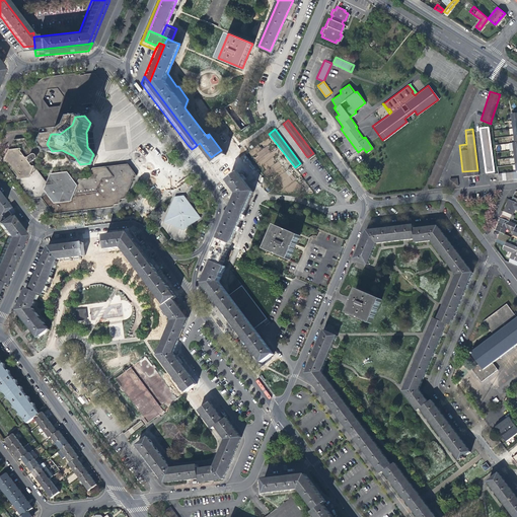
[(21,137),(19,138),(18,137),(11,143),(12,143),(8,146),(9,148),(4,152),(6,154),(3,156),(5,159),(4,160),(8,165),(9,164),(11,167),(10,168),(13,172),(14,172),(18,176),(20,174),(21,177),(19,178),(24,186),(22,187),(26,193),(28,191),(30,193),(35,190),(43,199),(46,198),(49,201),(48,202),(51,207),(53,205),(56,209),(61,208),(61,207),(66,206),(66,207),(72,207),(72,205),(78,205),(78,203),(81,203),(81,204),(87,203),(88,205),(94,204),(93,203),(98,202),(98,204),(104,203),(104,201),(109,201),(109,200),(115,199),(115,196),(121,195),(122,194),(120,193),(122,189),(123,189),(125,182),(124,182),(125,177),(125,175),(127,175),(127,172),(129,172),(128,169),(127,169),(126,166),(125,166),(124,164),(123,165),(123,163),(117,164),(117,165),(112,166),(112,164),(105,165),(106,167),(101,167),(101,166),(95,166),(95,168),(90,169),(91,178),(86,179),(86,177),(80,178),(80,179),(77,180),(77,186),(74,194),(71,194),(74,185),(66,172),(60,172),(60,171),(59,173),(58,171),(57,173),(57,171),(56,173),(55,172),(54,173),(54,172),(53,173),(52,172),(51,173),(50,174),(51,175),(50,175),(50,176),(49,176),(49,177),(48,177),(49,178),(47,178),(48,179),(46,180),(47,181),(44,185),(42,181),(43,179),(40,175),(39,176),(35,172),(37,171),(33,166),(30,161),(29,162),(26,157),(25,158),(22,155),(25,152),(23,149),(27,145),(21,137)]
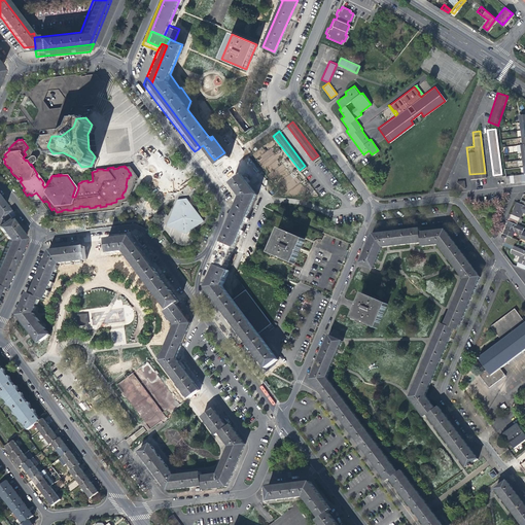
[(524,142),(521,143),(520,144),(515,144),(516,151),(521,150),(524,149),(524,142)]
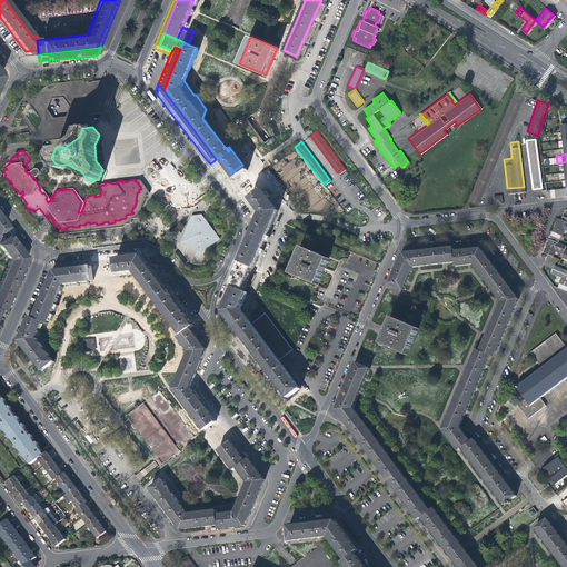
[(257,183),(246,192),(260,211),(238,260),(251,266),(276,209),(257,183)]
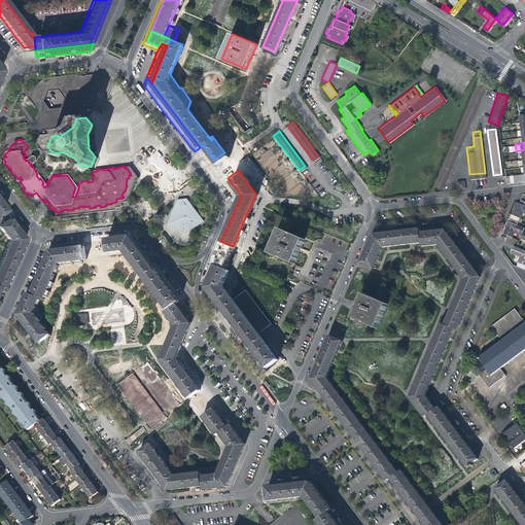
[(221,232),(217,240),(220,241),(241,196),(228,178),(222,181),(228,189),(235,200),(232,208),(221,232)]
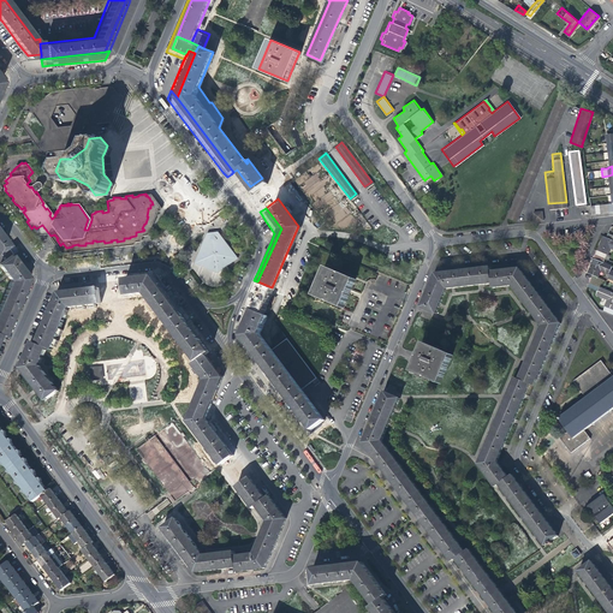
[(534,220),(542,219),(541,209),(533,210),(534,220)]
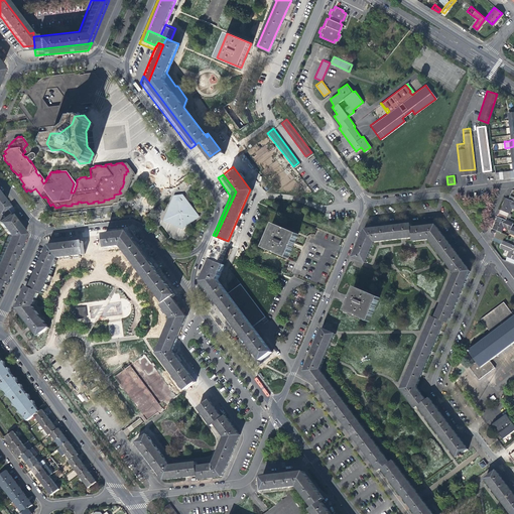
[(0,201),(5,208),(11,204),(1,191),(0,189),(0,201)]
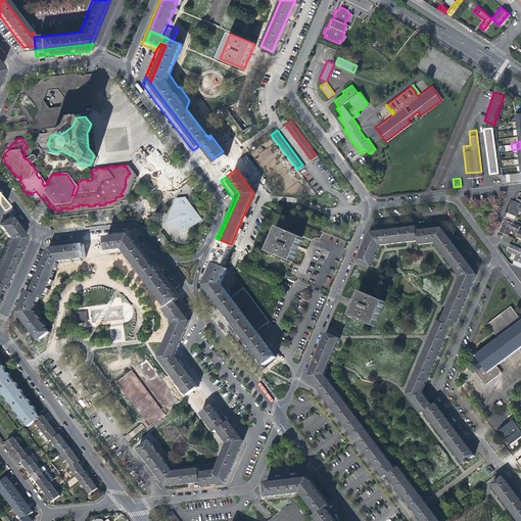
[(175,195),(164,220),(184,229),(201,216),(185,194),(175,195)]
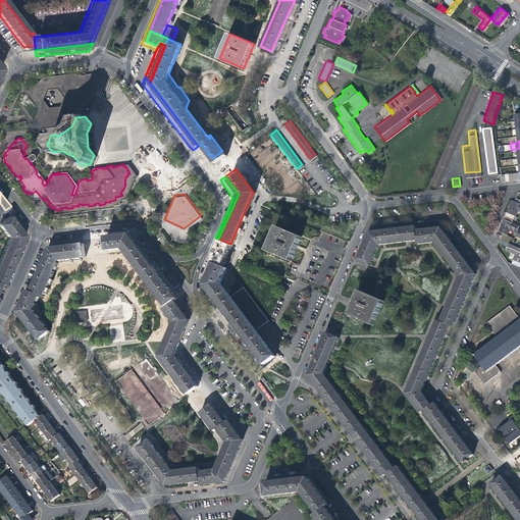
[(514,209),(519,211),(519,203),(511,200),(509,199),(506,206),(504,211),(502,210),(500,214),(510,218),(514,209)]
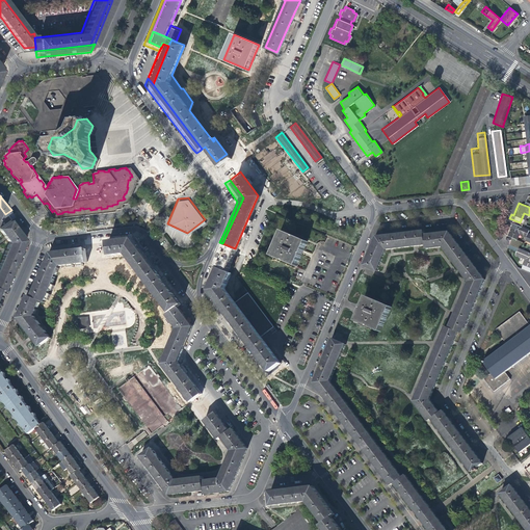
[(0,232),(6,240),(0,255),(0,288),(1,289),(4,280),(10,265),(18,248),(22,239),(12,226),(7,219),(8,218),(5,214),(0,218),(0,232)]
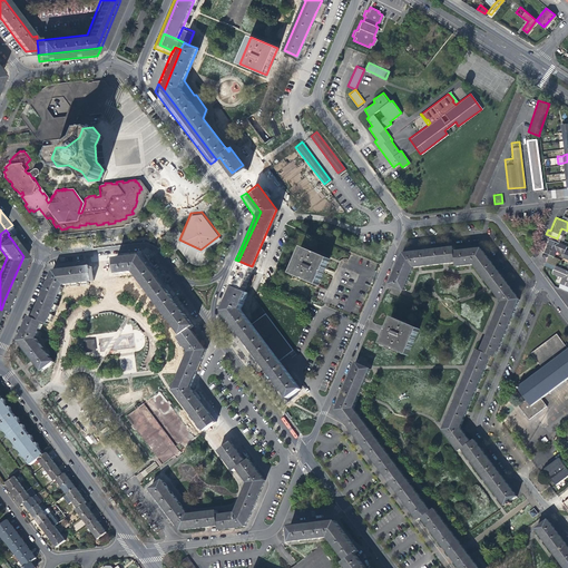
[(552,250),(560,253),(562,250),(564,246),(556,243),(547,238),(544,245),(540,252),(546,254),(545,257),(554,262),(555,257),(550,256),(552,250)]
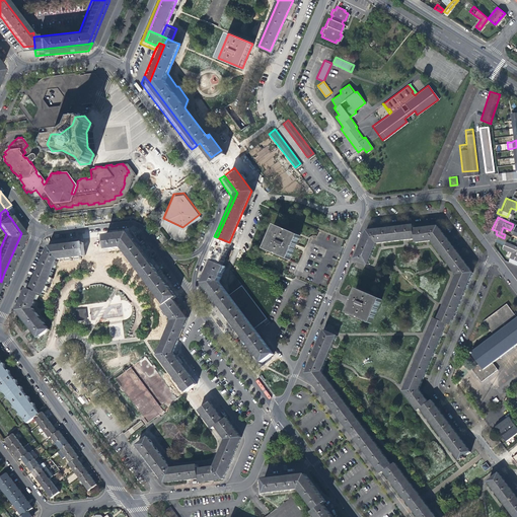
[(294,242),(298,234),(274,223),(263,248),(287,259),(294,242)]
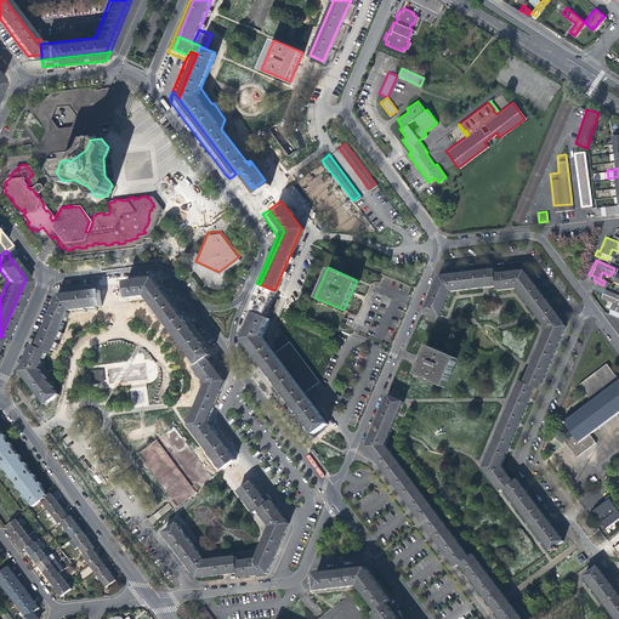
[(448,289),(494,283),(494,288),(514,285),(545,327),(522,381),(518,380),(482,466),(500,492),(504,489),(550,550),(562,541),(551,527),(533,503),(521,486),(516,480),(512,482),(505,472),(500,465),(506,450),(518,421),(533,386),(537,387),(563,324),(522,268),(493,272),(492,267),(484,268),(452,272),(437,274),(431,290),(422,308),(437,314),(448,289)]
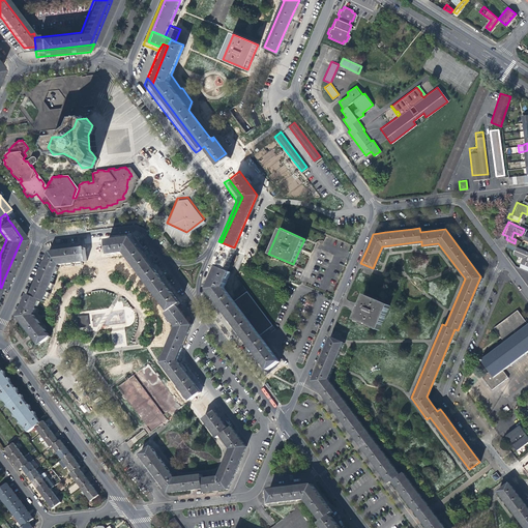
[(137,268),(148,260),(140,248),(139,247),(136,244),(132,237),(127,238),(99,240),(103,255),(124,252),(137,268)]
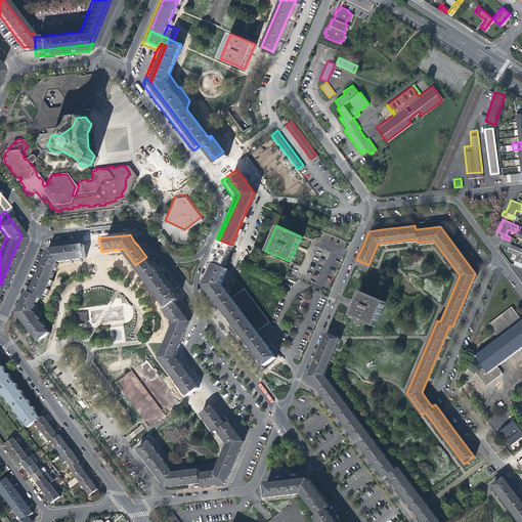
[(521,250),(507,244),(498,241),(497,244),(506,248),(505,250),(514,254),(512,260),(520,264),(521,258),(521,250)]
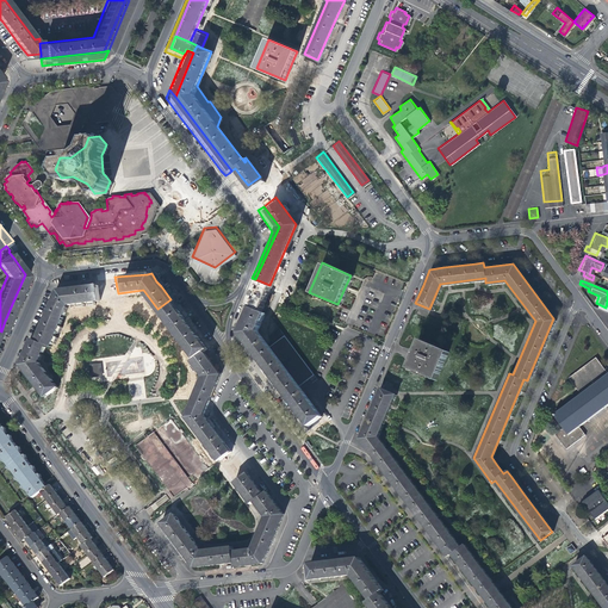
[(95,296),(94,284),(74,286),(55,287),(51,298),(42,320),(33,339),(30,337),(25,348),(18,364),(26,374),(42,396),(55,386),(37,363),(44,343),(48,345),(66,303),(95,299),(95,296)]
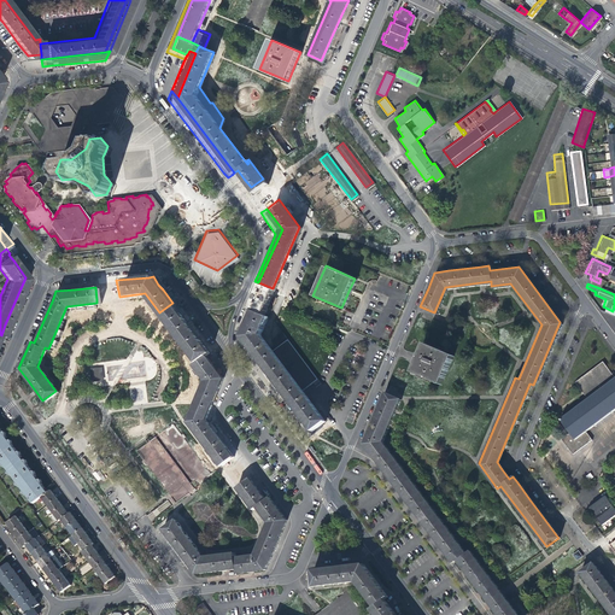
[(173,303),(159,312),(188,352),(195,361),(204,353),(208,351),(204,346),(201,343),(198,337),(195,334),(180,314),(177,311),(173,303)]
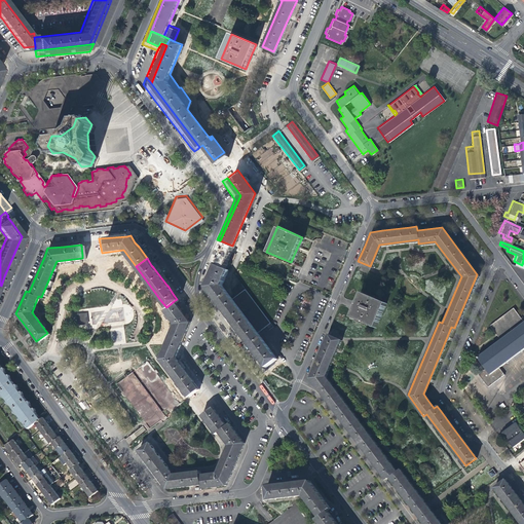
[(215,263),(212,262),(209,260),(208,263),(210,265),(209,267),(203,279),(202,283),(206,286),(215,263)]
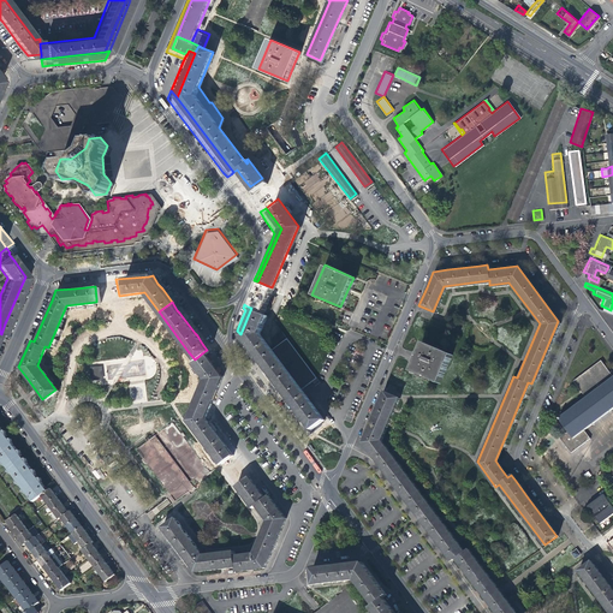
[(262,313),(251,308),(240,334),(253,350),(260,361),(279,386),(284,392),(297,410),(299,414),(310,428),(323,418),(301,388),(316,376),(281,329),(269,338),(275,345),(271,349),(259,332),(266,314),(262,313)]
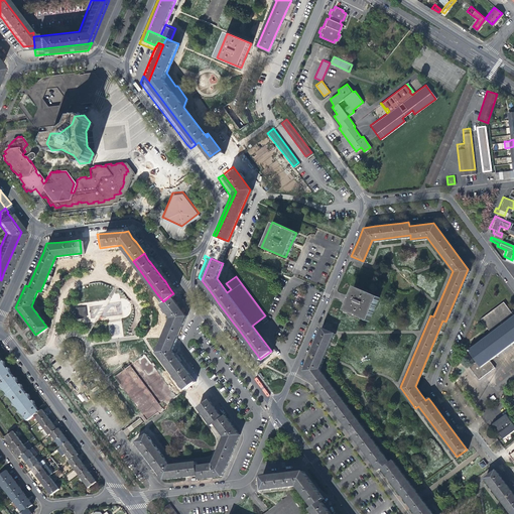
[(262,361),(260,359),(251,347),(249,344),(238,329),(234,324),(218,302),(212,293),(202,280),(199,277),(198,280),(214,302),(259,363),(262,361)]
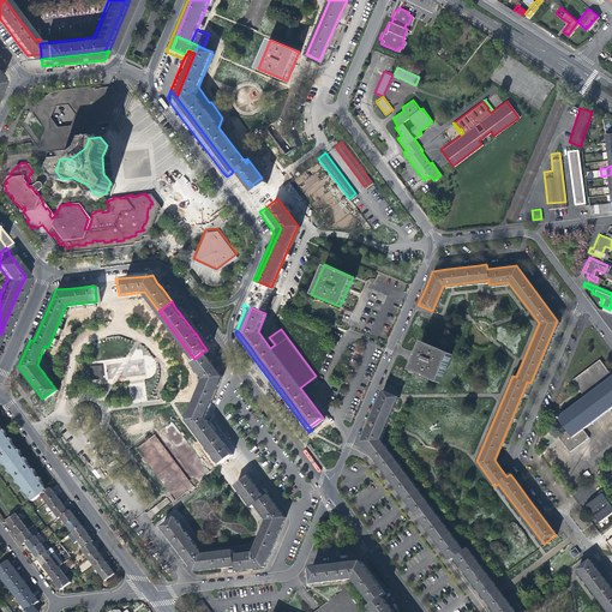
[(437,381),(449,352),(420,340),(414,354),(408,369),(437,381)]
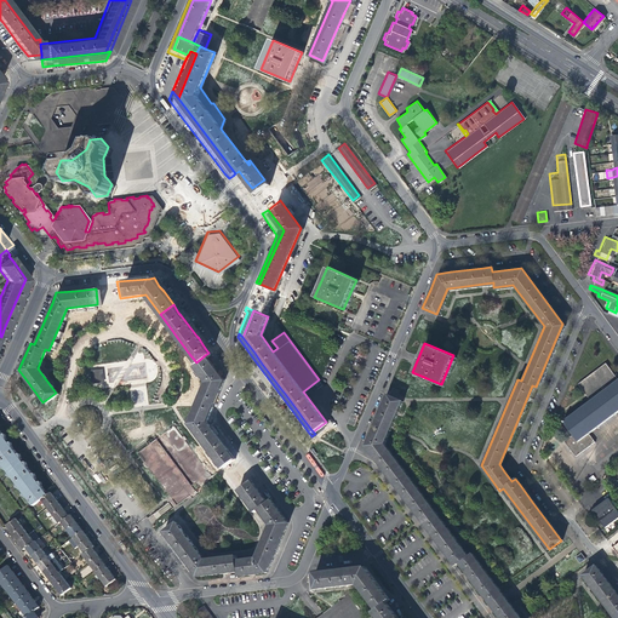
[(211,364),(205,355),(196,362),(192,365),(204,381),(186,422),(204,419),(210,405),(218,385),(222,378),(213,366),(211,364)]
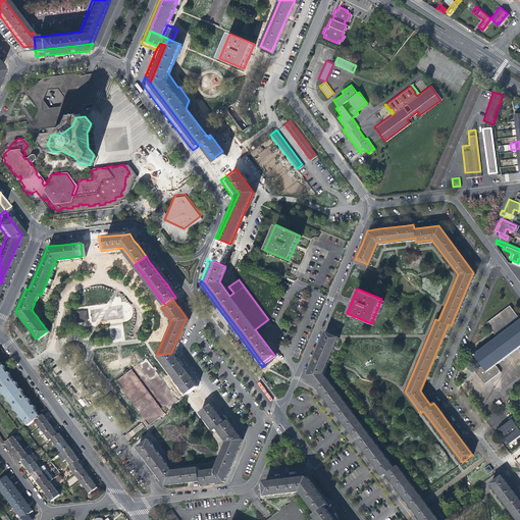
[(507,305),(484,321),(496,335),(472,354),(480,365),(473,370),(482,383),(500,371),(495,364),(519,344),(519,316),(518,319),(507,305)]
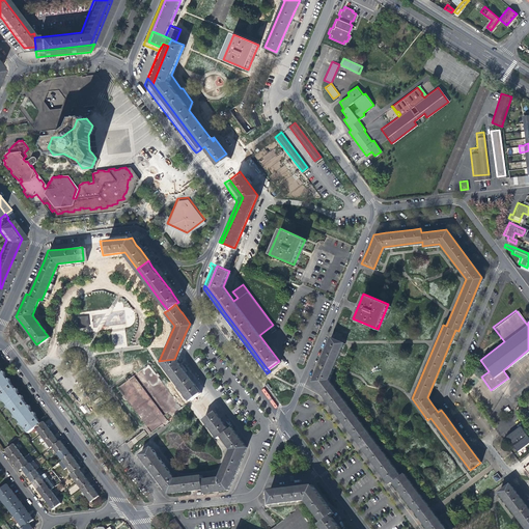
[(385,482),(389,480),(396,490),(409,507),(417,519),(422,525),(424,528),(528,528),(528,511),(511,489),(508,484),(498,493),(524,528),(440,528),(441,528),(427,510),(399,473),(396,475),(327,379),(333,365),(342,341),(331,336),(328,342),(319,361),(311,380),(315,386),(334,412),(350,434),(359,446),(365,455),(379,473),(385,482)]
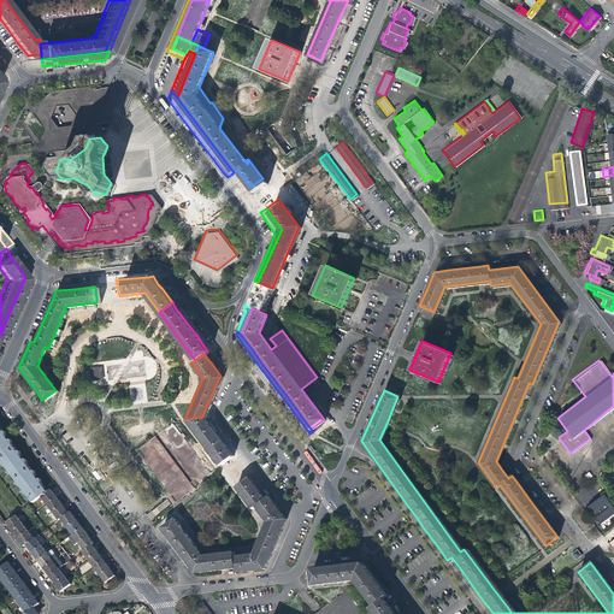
[(122,514),(152,495),(113,443),(129,431),(113,411),(96,421),(93,414),(69,434),(74,441),(69,444),(122,514)]
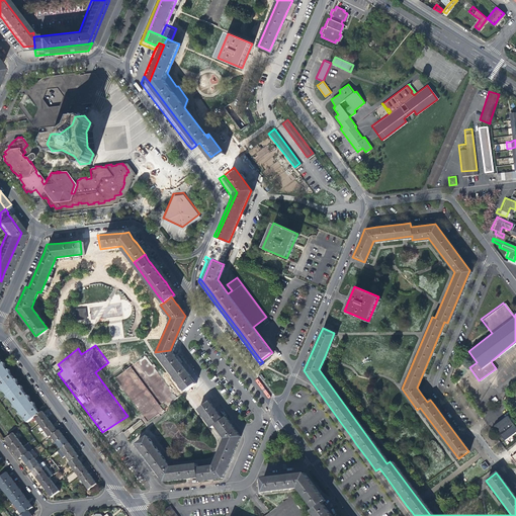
[(178,361),(170,350),(155,352),(182,389),(192,380),(189,376),(178,361)]
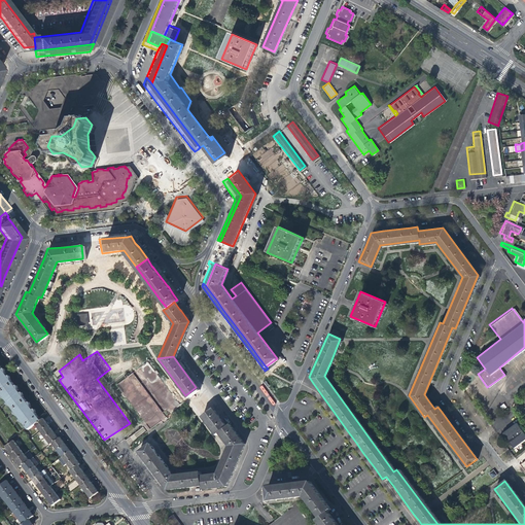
[(277,358),(266,366),(268,369),(279,360),(277,358)]
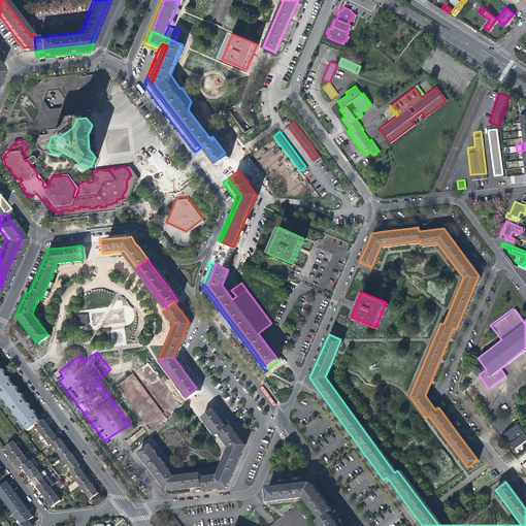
[(22,423),(27,429),(34,424),(39,420),(35,413),(34,408),(32,409),(29,405),(29,402),(27,402),(23,397),(22,392),(20,392),(17,389),(17,385),(14,386),(9,380),(9,375),(7,376),(4,372),(4,371),(3,368),(1,368),(0,366),(0,393),(1,394),(0,397),(4,398),(6,401),(5,404),(9,405),(13,412),(12,414),(17,416),(20,419),(18,421),(22,423)]
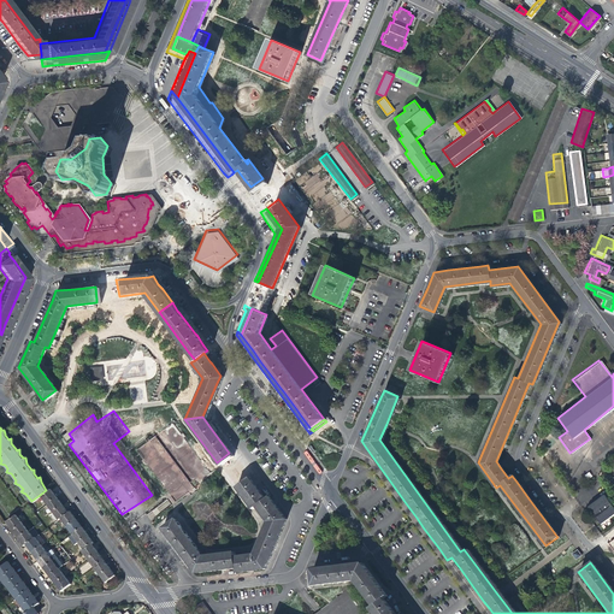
[(254,503),(263,496),(244,473),(232,483),(230,484),(247,508),(254,503)]
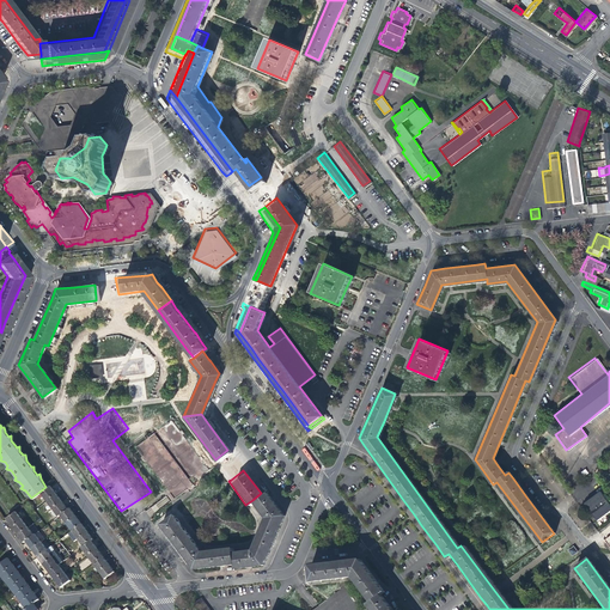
[(40,492),(46,499),(55,493),(52,488),(49,485),(46,487),(40,492)]
